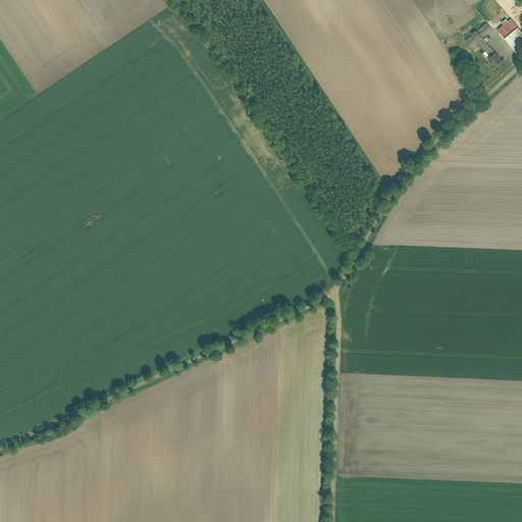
[(511,18),(497,30),(504,38),(517,27),(511,18)]
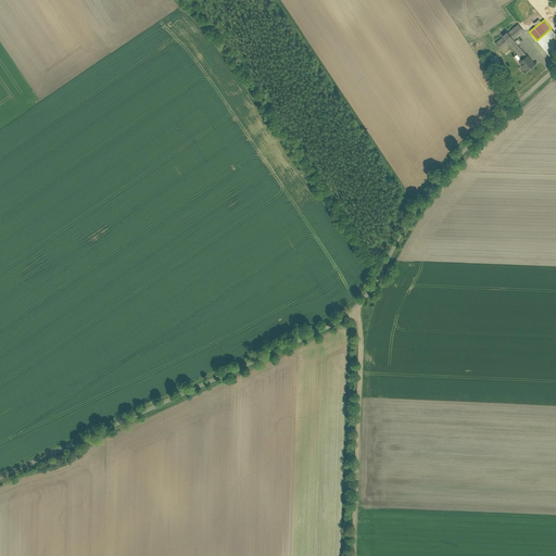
[(503,37),(495,43),(501,50),(508,45),(514,40),(525,32),(518,24),(508,33),(507,32),(502,36),(503,37)]
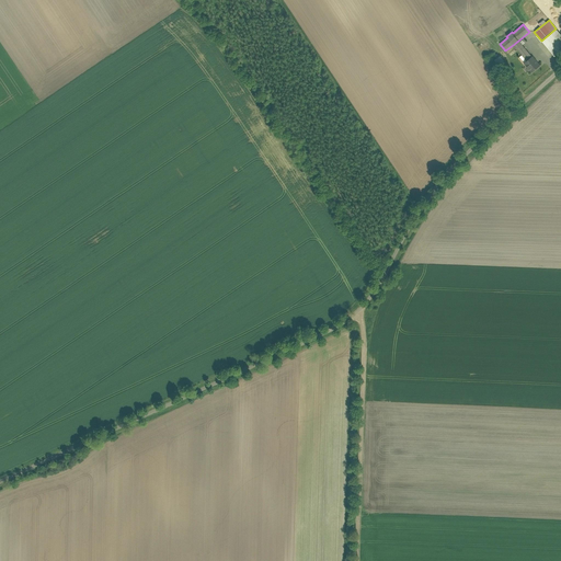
[(560,34),(556,29),(541,41),(554,56),(560,50),(560,34)]
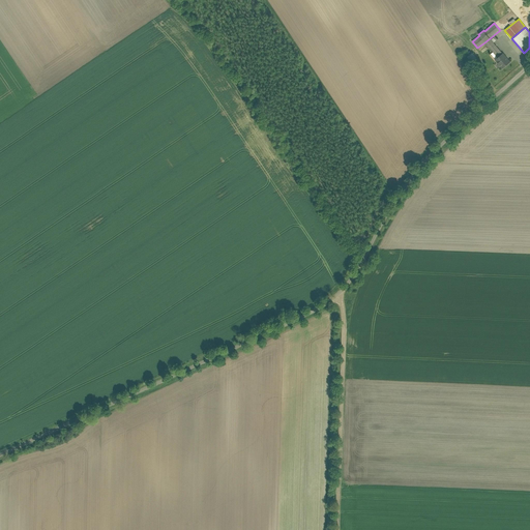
[(490,38),(484,42),(497,57),(502,53),(490,38)]
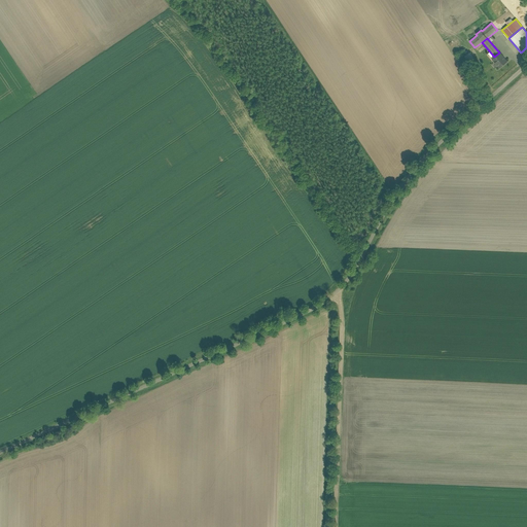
[(469,51),(463,57),(467,62),(473,58),(469,51)]
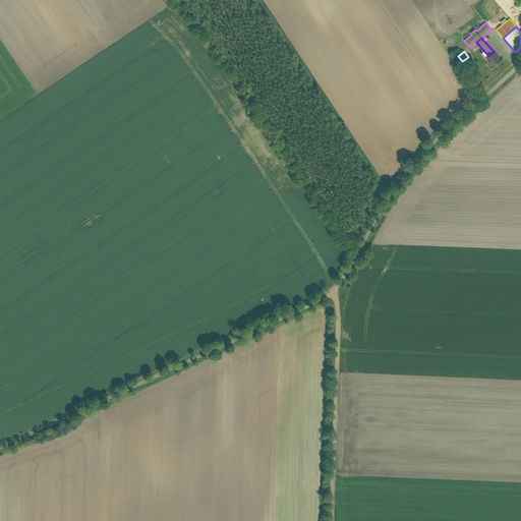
[(486,58),(494,67),(502,61),(494,52),(488,56),(486,58)]
